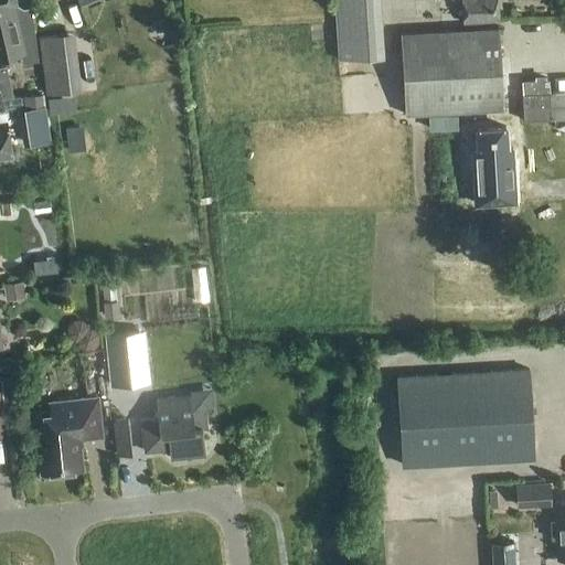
[(18,12),(14,0),(0,0),(0,57),(22,53),(24,62),(39,60),(32,10),(18,12)]
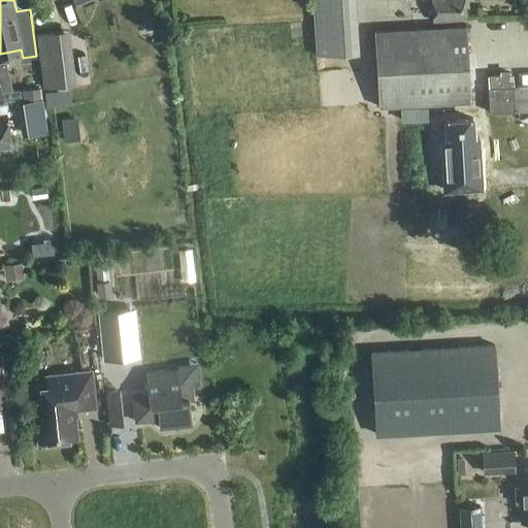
[(356,0),(314,0),(318,58),(360,56),(356,0)]
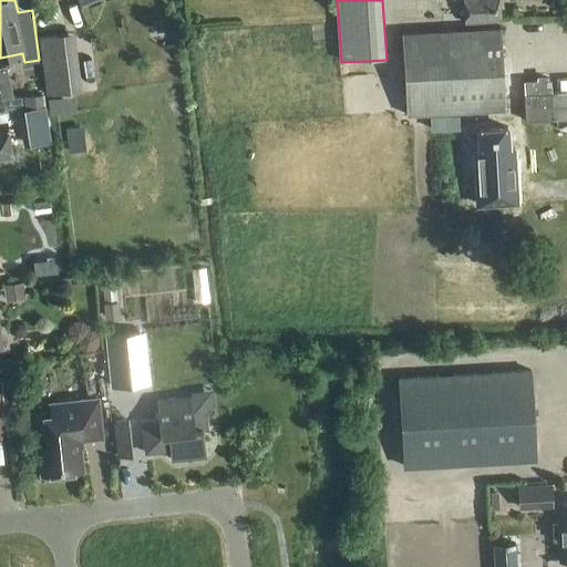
[(464,0),(466,24),(501,22),(498,0),(464,0)]
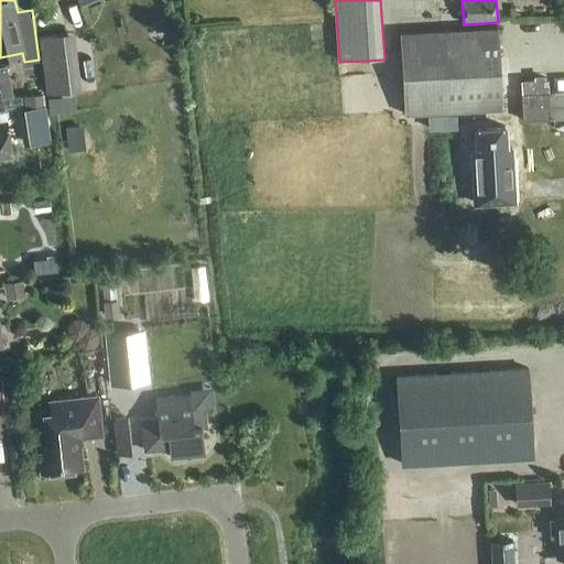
[(438,25),(437,10),(408,12),(409,26),(438,25)]
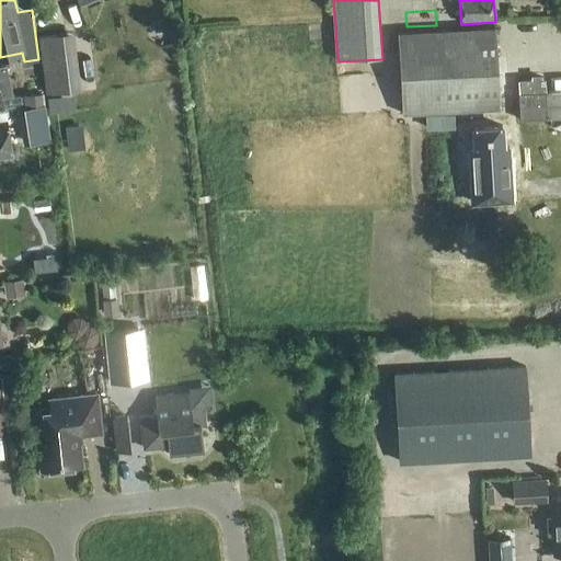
[(404,115),(501,109),(495,26),(398,33),(404,115)]
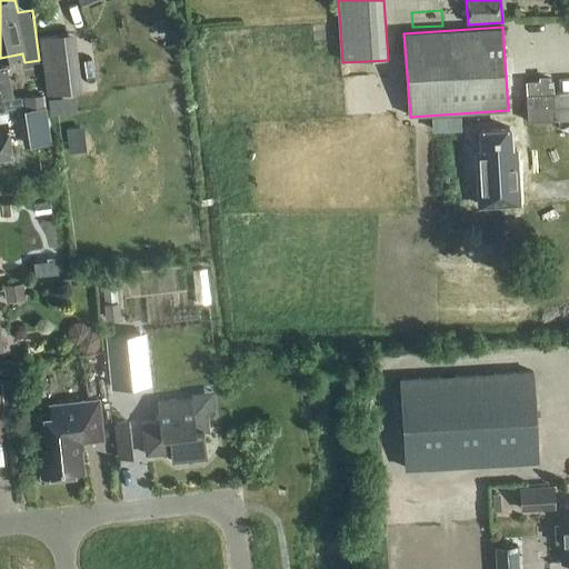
[(77,33),(40,38),(48,95),(83,90),(77,33)]
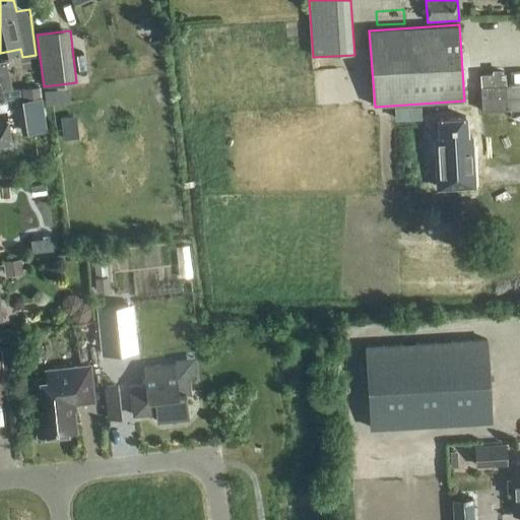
[(0,91),(2,91),(10,89),(5,63),(0,63),(0,91)]
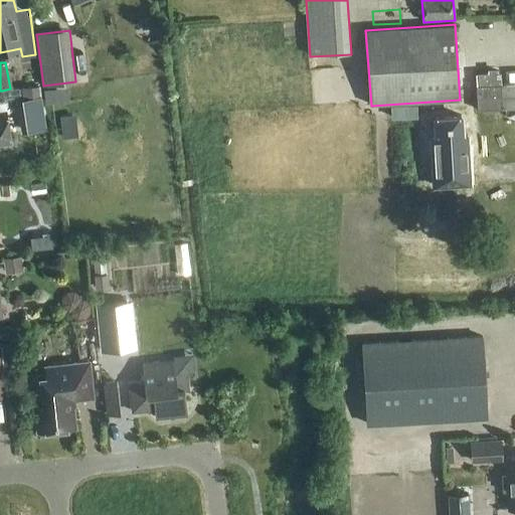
[(78,84),(58,86),(59,103),(79,102),(78,84)]
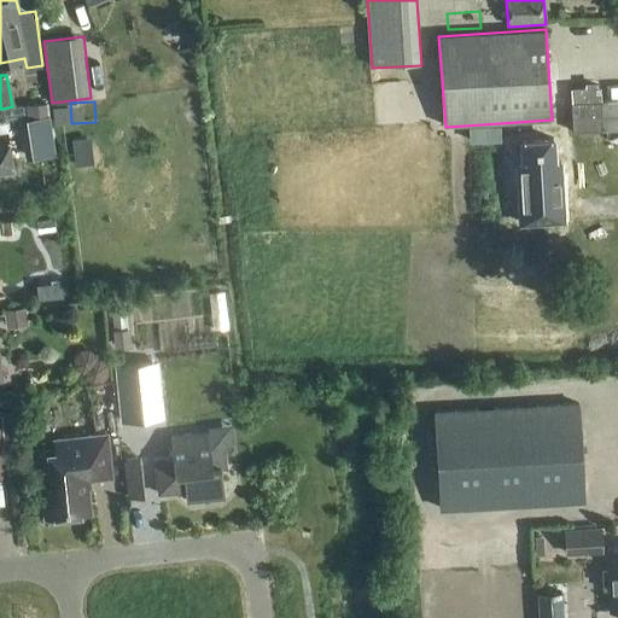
[(47,104),(28,105),(29,120),(48,116),(47,104)]
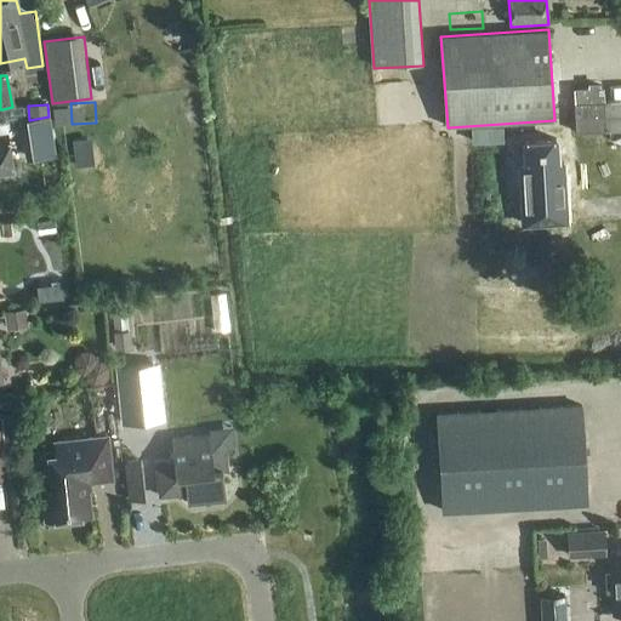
[(29,120),(22,121),(28,159),(57,154),(51,117),(49,117),(29,120)]
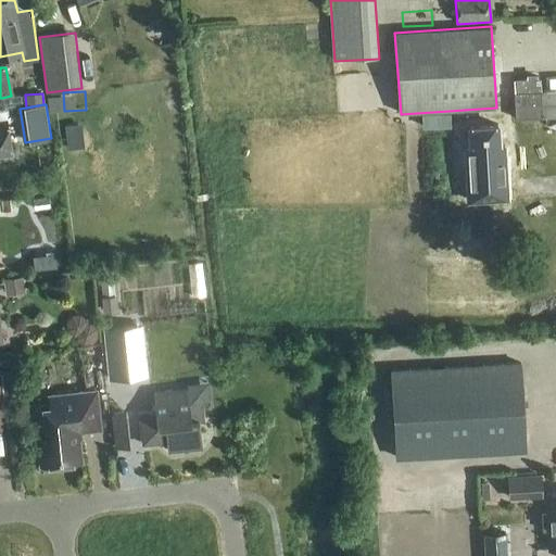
[(0,155),(12,154),(7,119),(0,121),(0,155)]
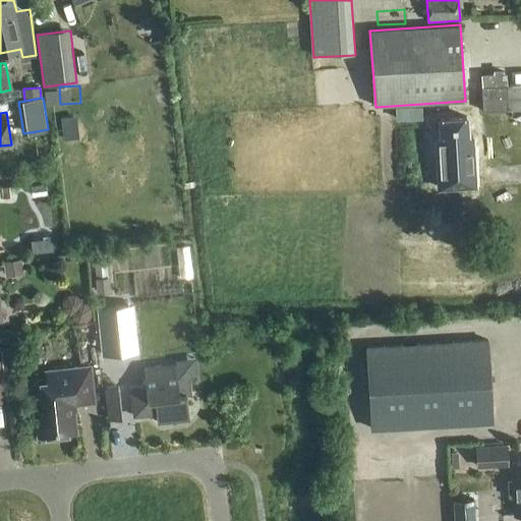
[(458,113),(431,114),(432,135),(427,136),(430,183),(467,181),(464,134),(459,134),(458,113)]
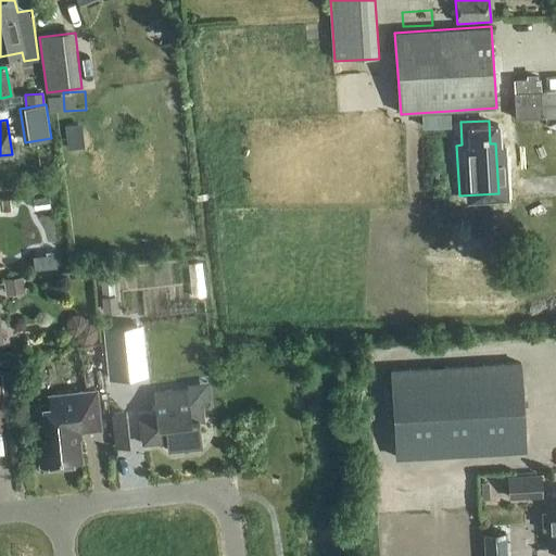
[(3,295),(25,292),(23,278),(1,280),(3,295)]
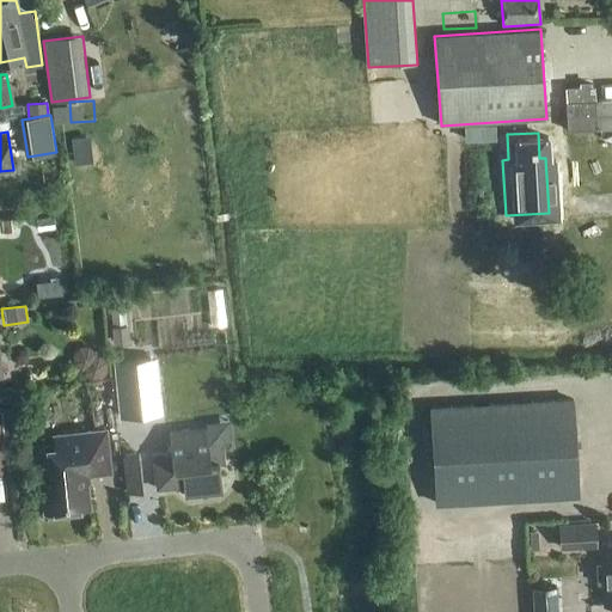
[(87,359),(111,372),(120,356),(96,343),(87,359)]
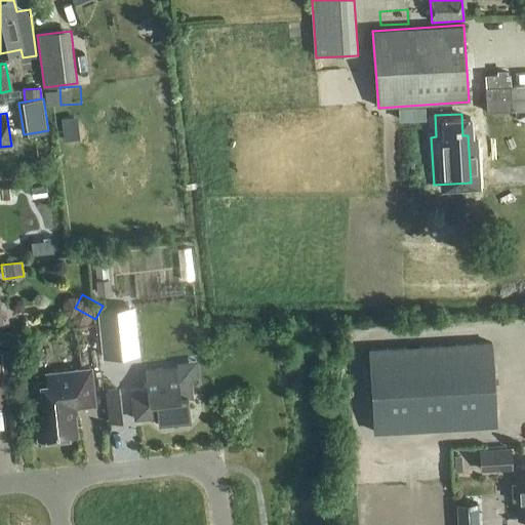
[(104,361),(129,358),(127,337),(102,340),(104,361)]
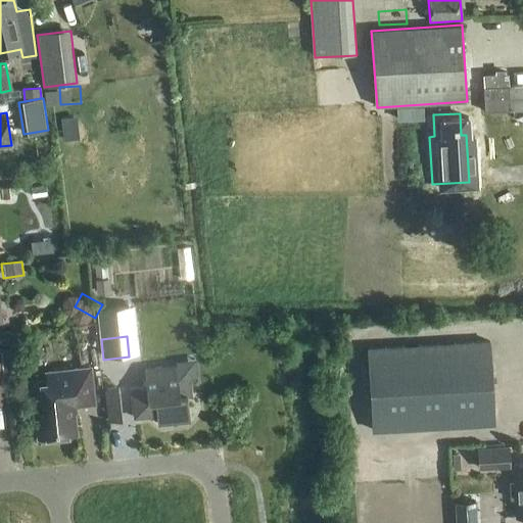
[(374,433),(495,426),(490,344),(369,351),(374,433)]
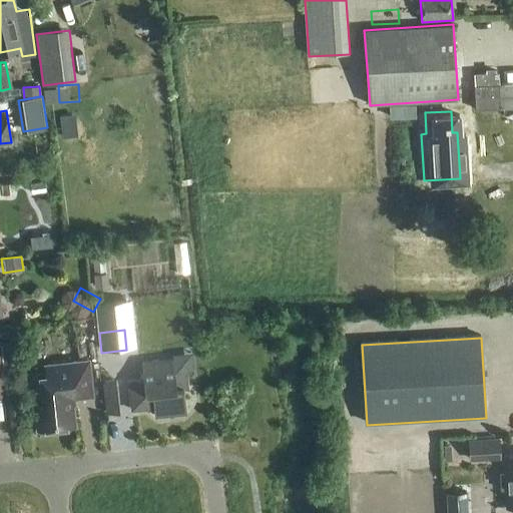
[(0,342),(0,350),(1,362),(12,361),(10,342),(0,342)]
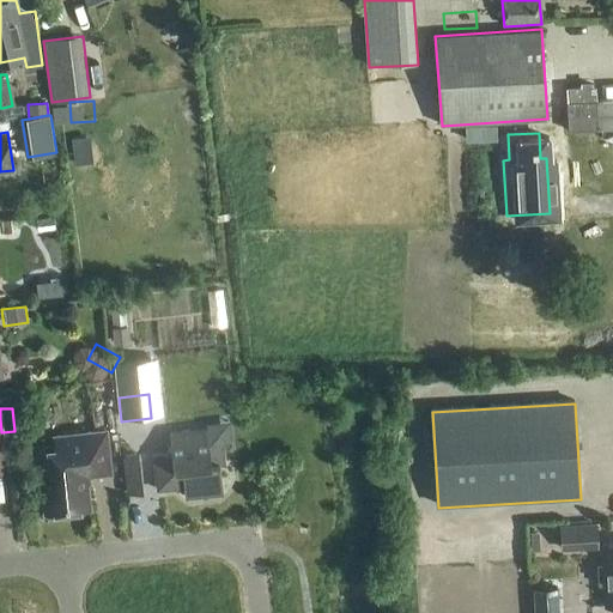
[(219,463),(225,462),(223,443),(231,443),(229,423),(206,425),(207,430),(170,435),(171,453),(153,454),(157,491),(184,487),(186,498),(223,495),(219,463)]
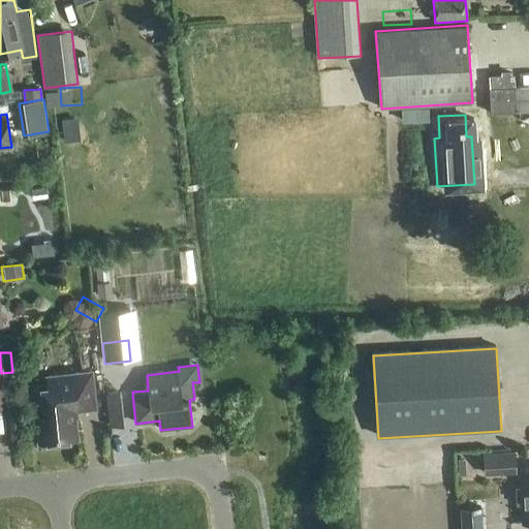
[(78,439),(74,411),(95,409),(91,373),(48,377),(49,389),(31,391),(35,426),(37,426),(39,443),(78,439)]
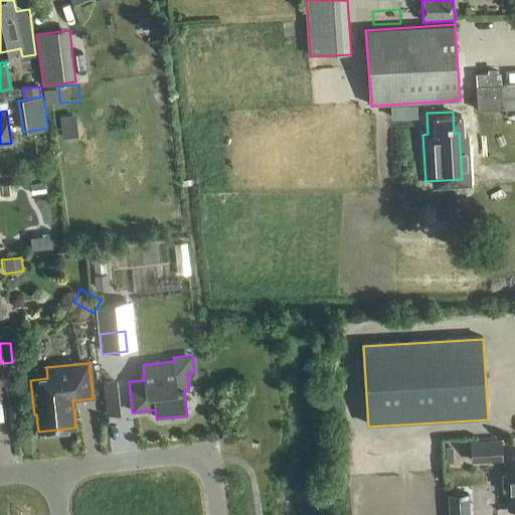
[(108,415),(121,413),(117,383),(104,384),(108,415)]
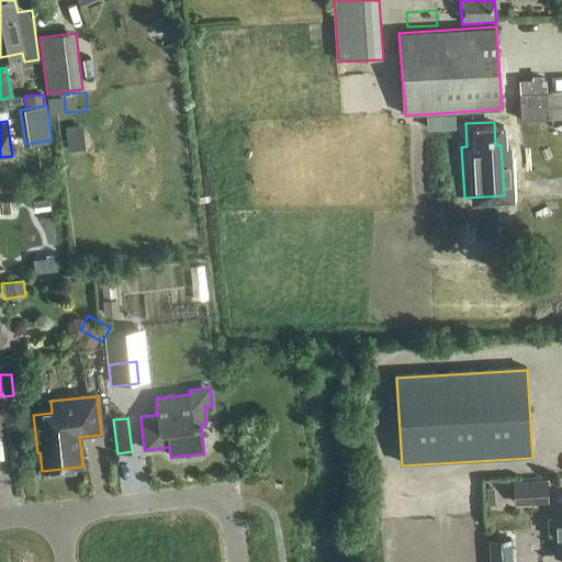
[(246,439),(255,438),(254,424),(244,425),(246,439)]
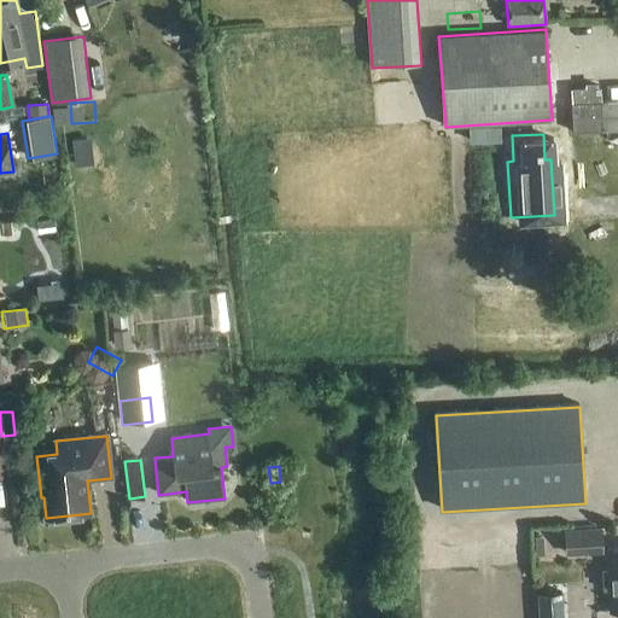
[(566,557),(602,554),(601,532),(565,534),(566,557)]
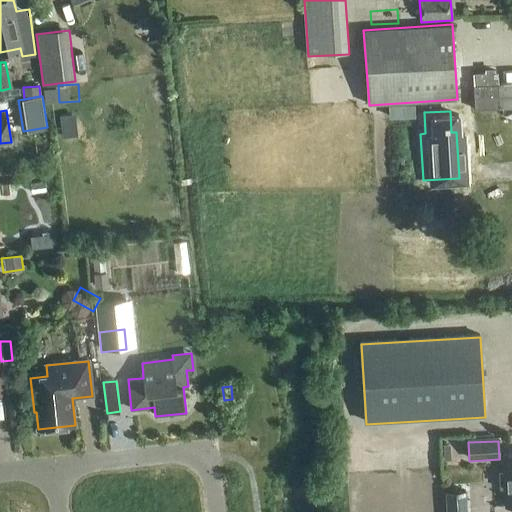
[(511,508),(511,456),(503,457),(504,475),(500,475),(501,492),(506,491),(507,509),(511,508)]
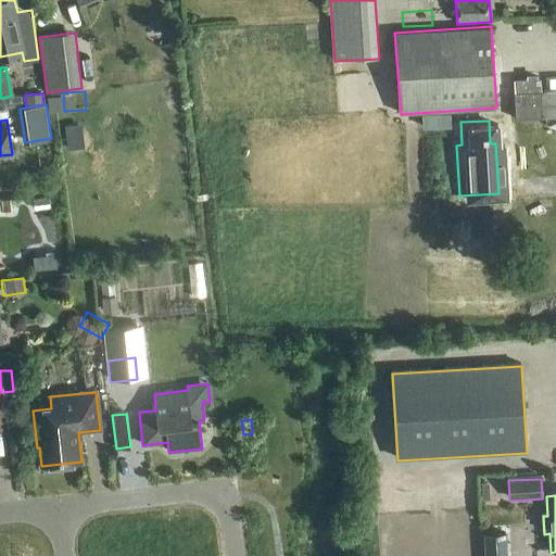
[(508,555),(507,536),(484,535),(485,555),(508,555)]
